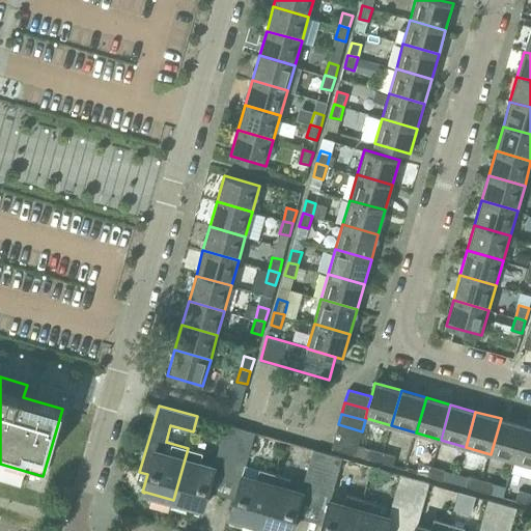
[(491,454),(514,460),(525,425),(501,418),(491,454)]
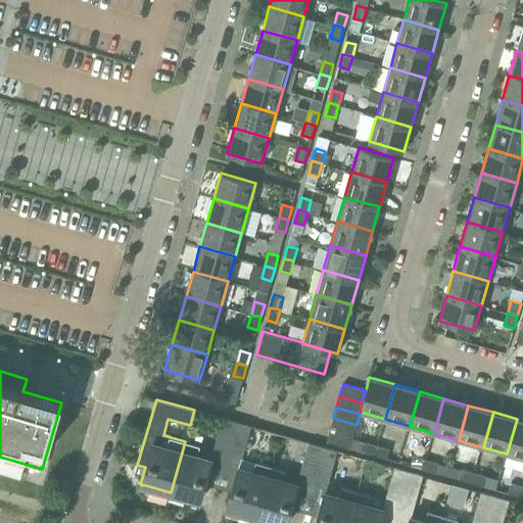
[(214,450),(228,455),(237,422),(223,418),(214,450)]
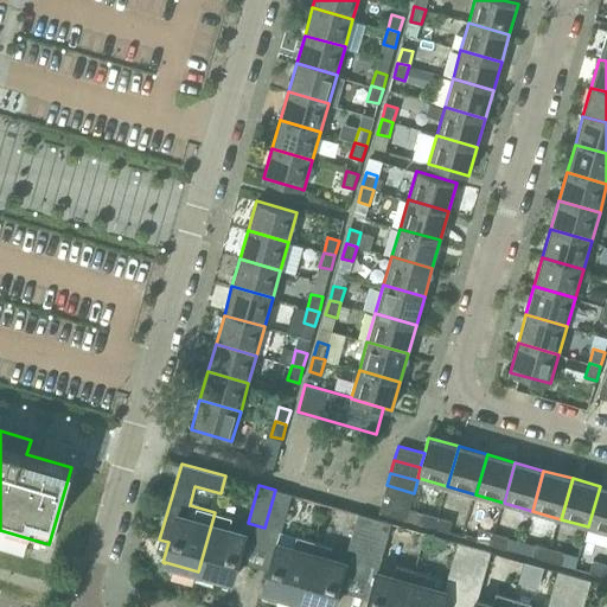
[(410,506),(414,493),(387,485),(383,499),(410,506)]
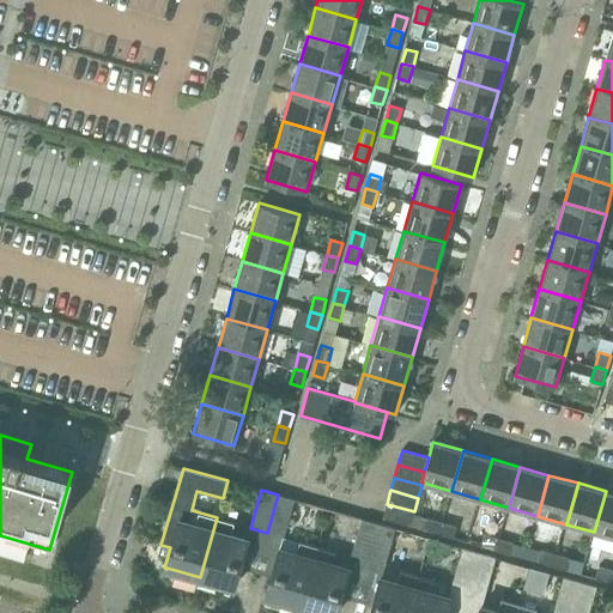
[(594,532),(612,536),(612,492),(606,491),(594,532)]
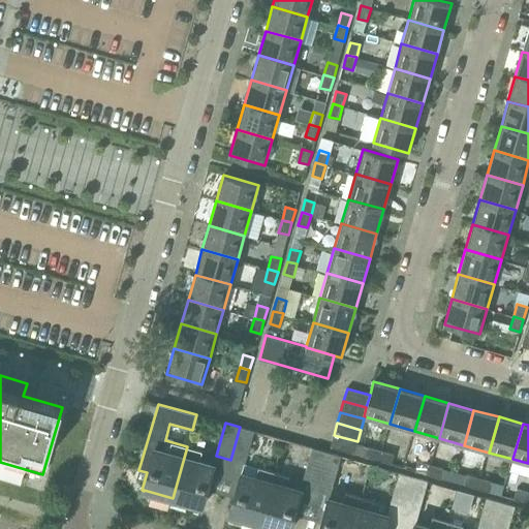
[(240,427),(230,460),(245,464),(254,431),(240,427)]
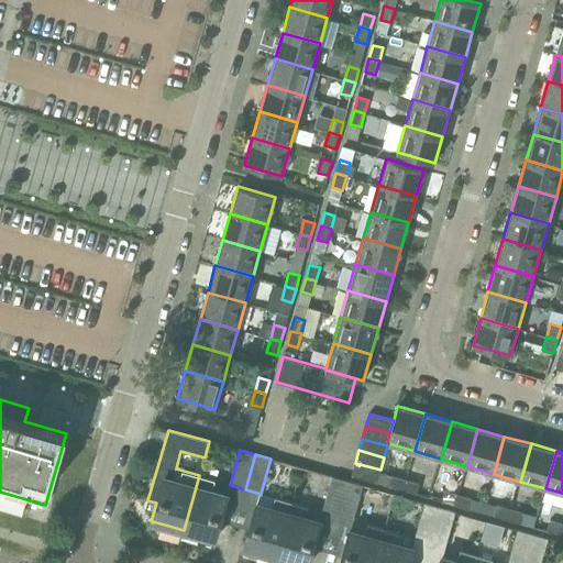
[(377,483),(381,470),(355,463),(352,475),(377,483)]
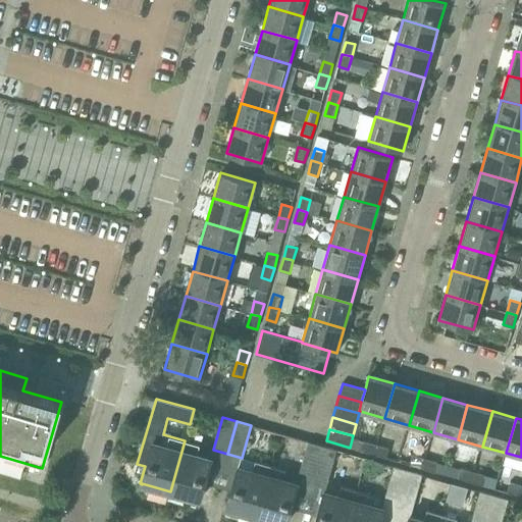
[(185,440),(170,491),(198,500),(198,501),(200,501),(212,459),(197,455),(200,445),(185,440)]
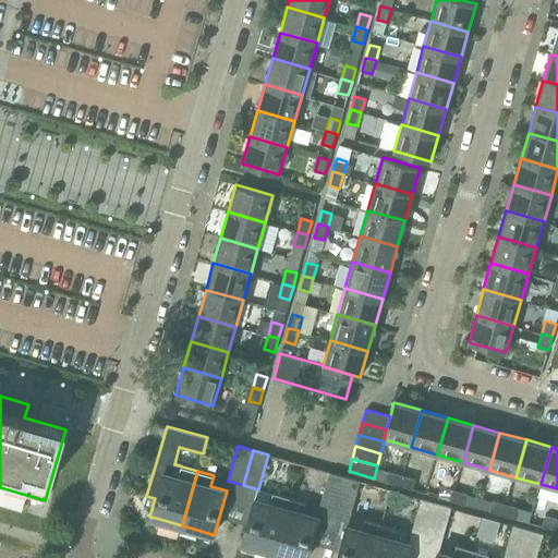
[(319,507),(335,511),(346,476),(329,472),(319,507)]
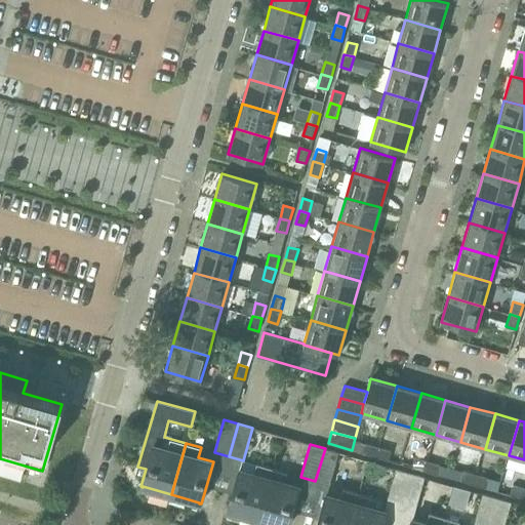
[(363,453),(375,457),(378,447),(366,444),(363,453)]
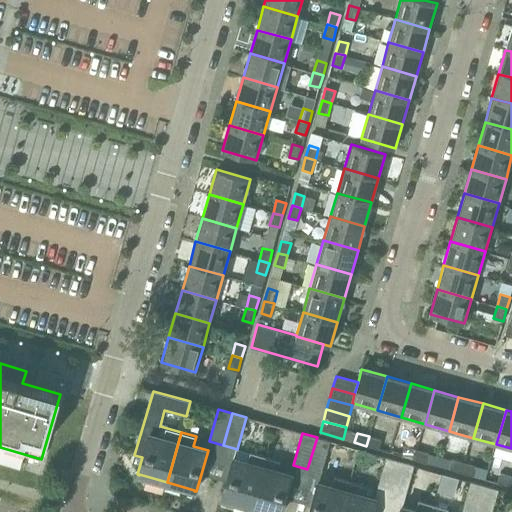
[(369,436),(366,446),(379,449),(382,439),(369,436)]
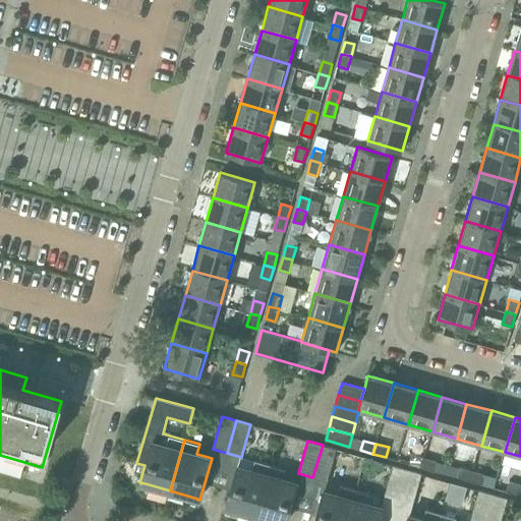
[(323,445),(312,477),(327,481),(336,449),(323,445)]
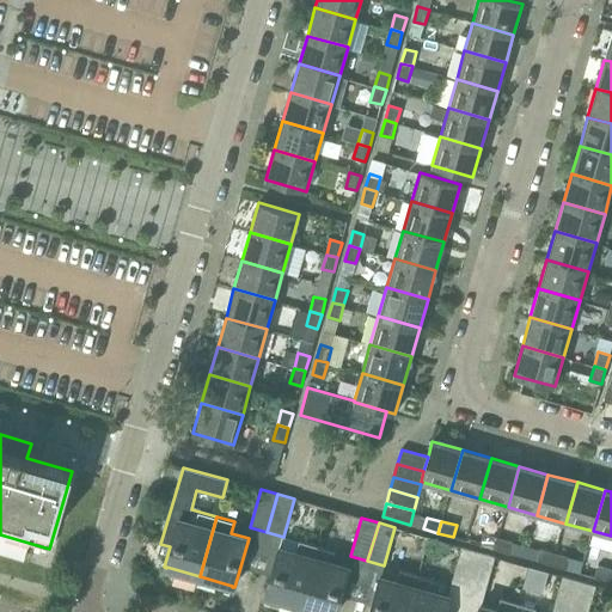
[(481,544),(495,549),(499,538),(483,533),(481,544)]
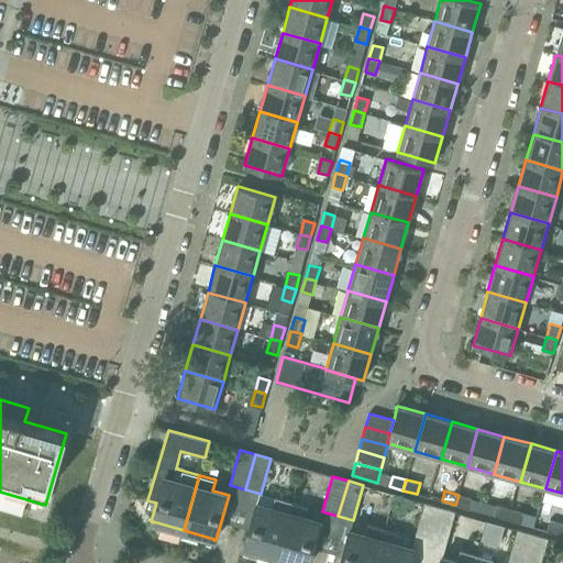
[(459,495),(455,505),(468,509),(472,498),(459,495)]
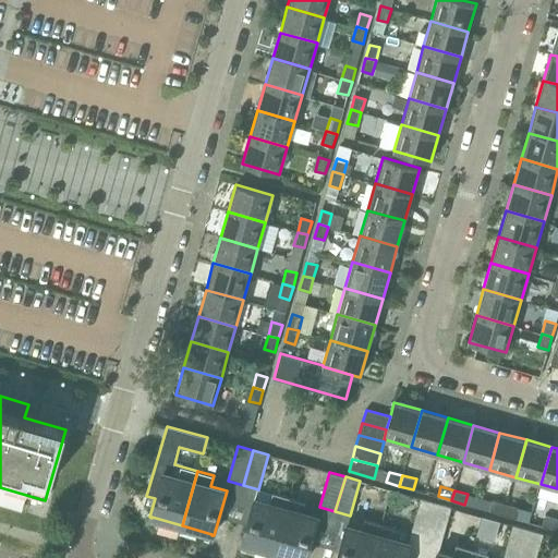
[(243,543),(274,552),(289,497),(274,493),(270,502),(254,498),(241,543),(243,544),(243,543)]
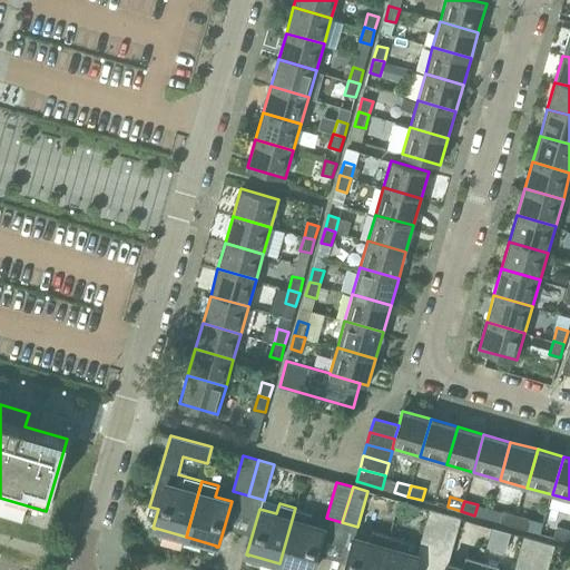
[(295,508),(279,563),(302,569),(312,569),(325,528),(310,523),(312,512),(295,508)]
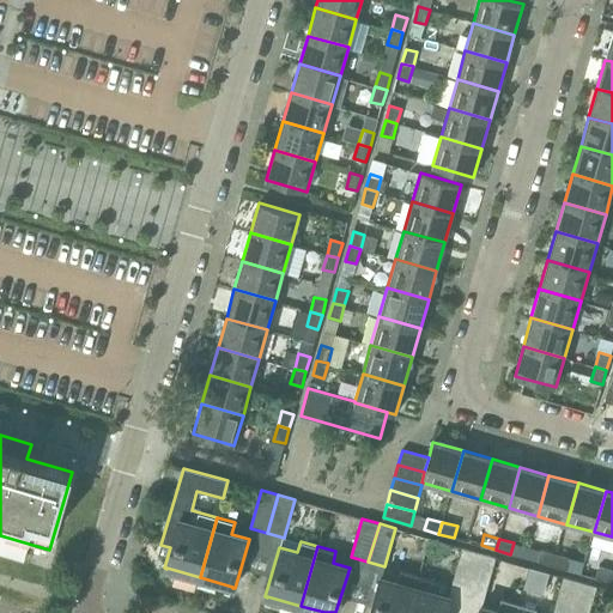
[(451,586),(469,592),(480,552),(462,547),(451,586)]
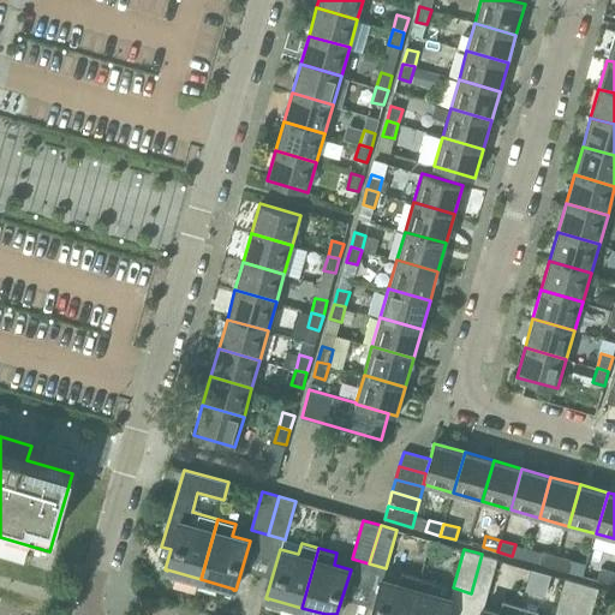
[(539,563),(555,567),(559,556),(543,551),(539,563)]
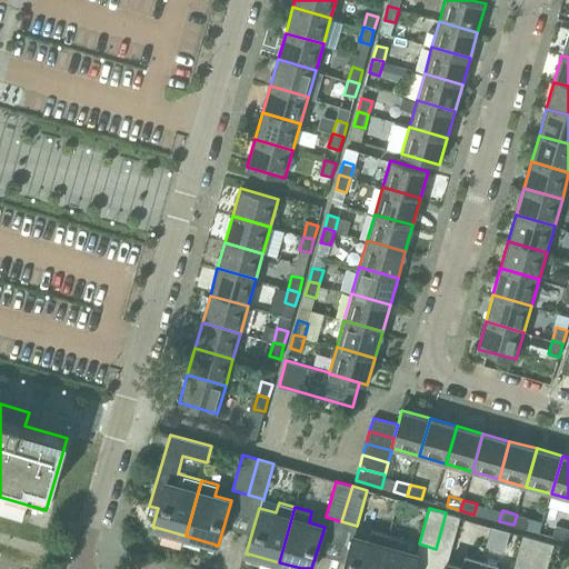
[(446,512),(436,549),(450,552),(460,517),(446,512)]
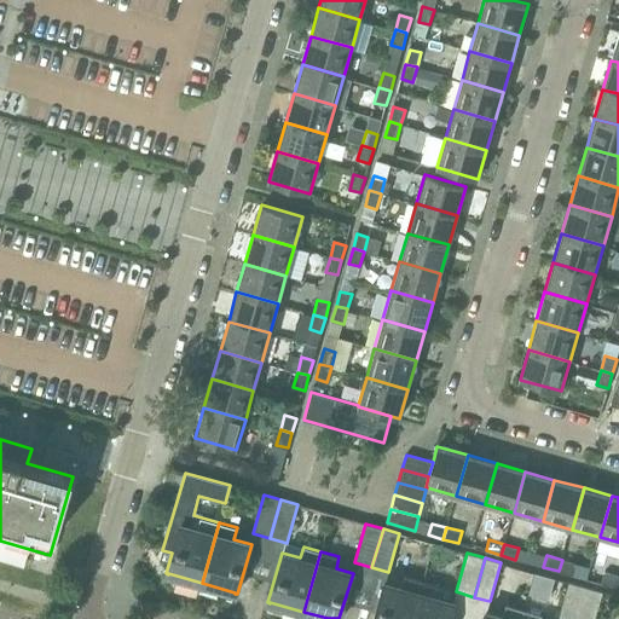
[(562,560),(559,571),(573,576),(577,563),(562,560)]
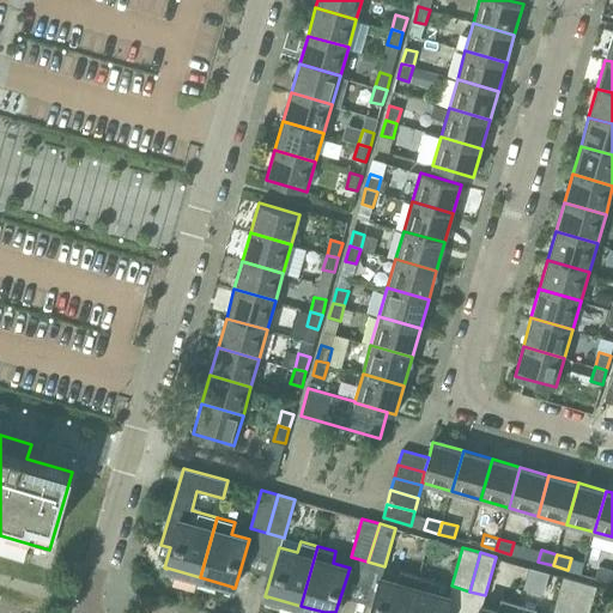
[(595,578),(611,582),(612,571),(612,570),(599,566),(595,578)]
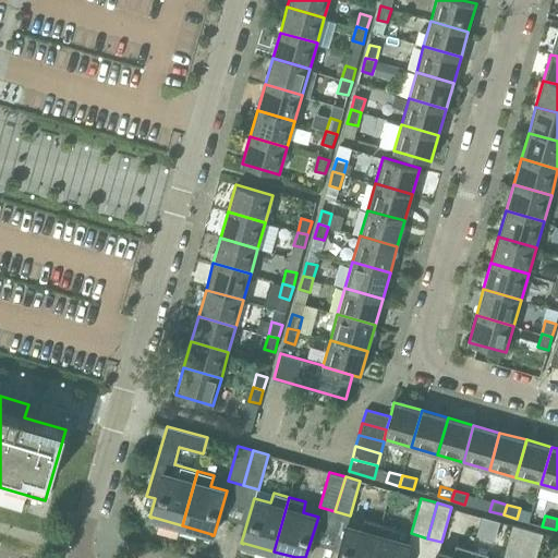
[(483,517),(477,534),(495,540),(500,521),(483,517)]
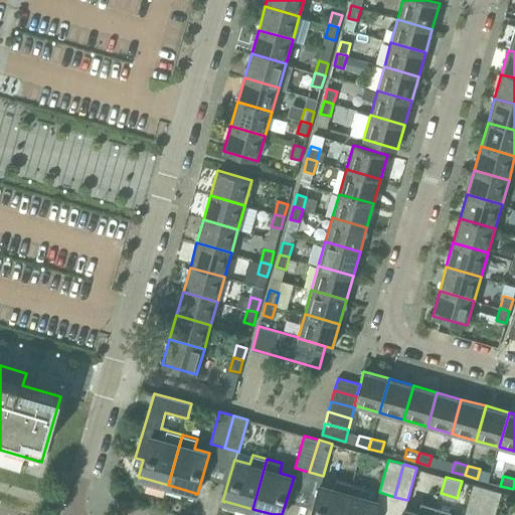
[(342,514),(352,483),(337,479),(334,489),(320,485),(310,514),(342,514)]
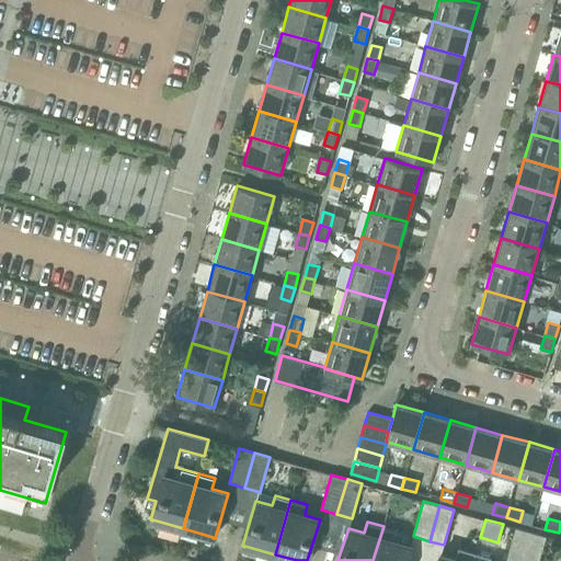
[(384,526),(373,560),(407,560),(412,546),(396,541),(399,530),(384,526)]
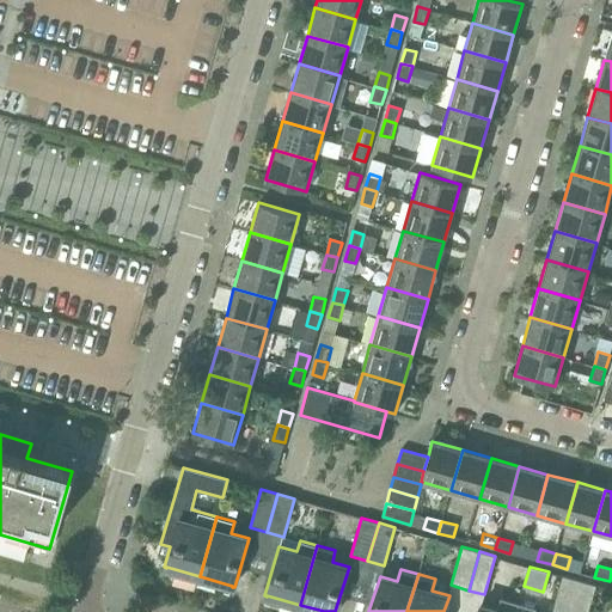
[(552,611),(570,611),(580,581),(563,576),(552,611)]
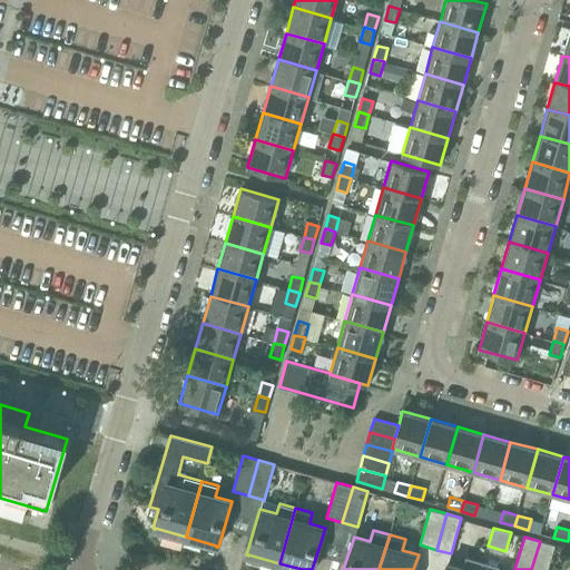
[(540,541),(531,569),(548,569),(556,546),(540,541)]
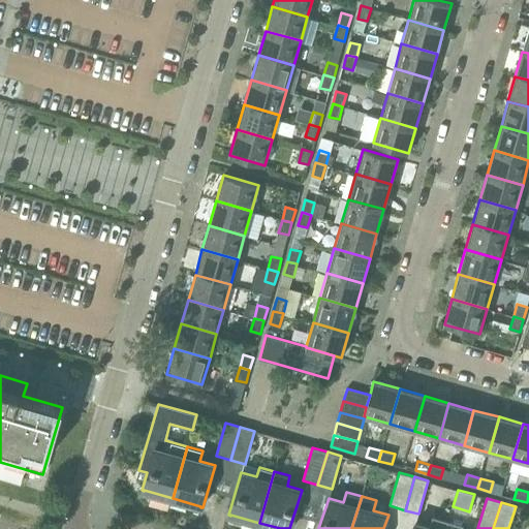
[(445,528),(448,522),(433,517),(431,527),(415,523),(412,528),(445,528)]
